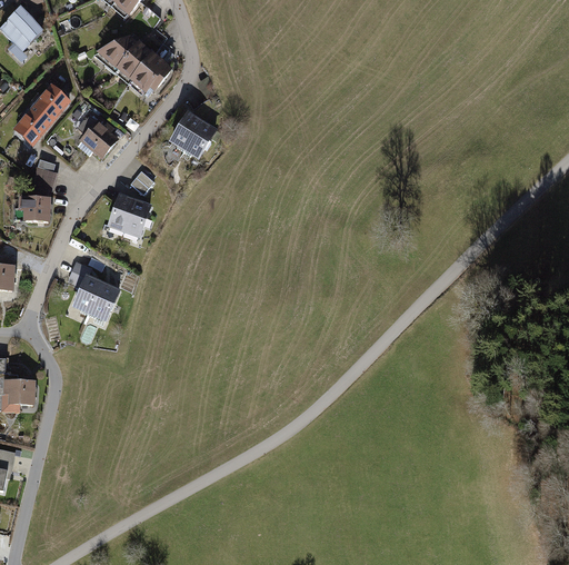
[(115,0),(111,6),(128,19),(142,0),(115,0)]
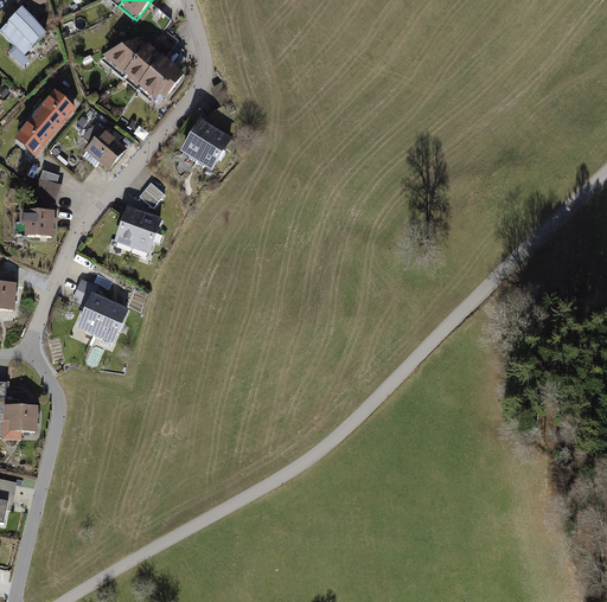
[(46,33),(20,8),(0,29),(16,45),(8,51),(13,55),(11,57),(21,68),(30,59),(25,56),(46,33)]
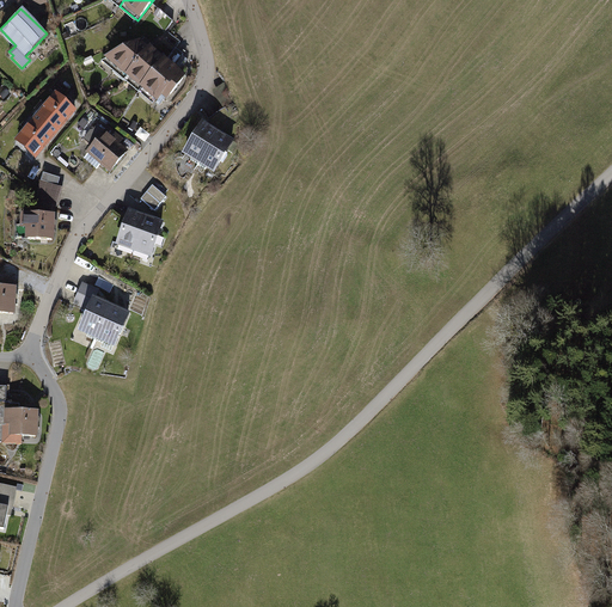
[(102,59),(124,77),(150,47),(140,40),(102,59)]
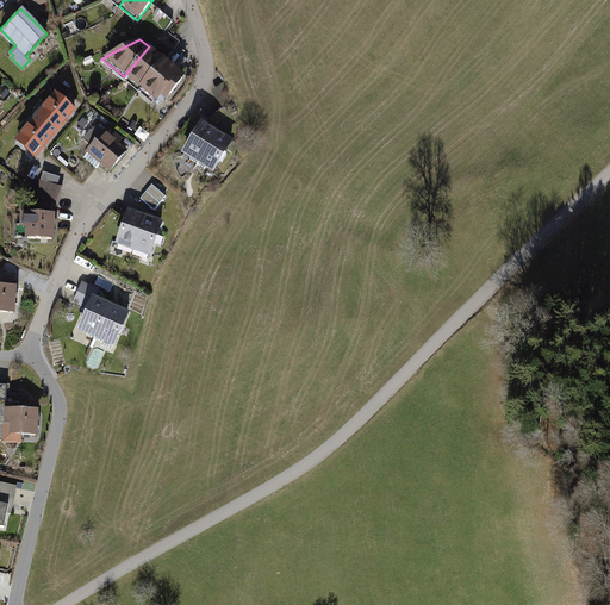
[(139,88),(165,57),(150,45),(149,47),(124,76),(139,88)]
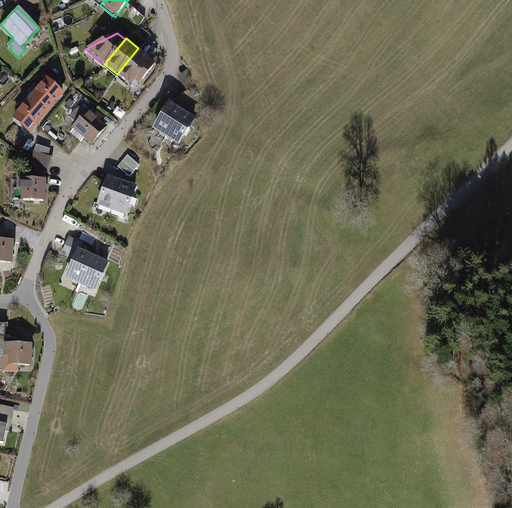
[(138,82),(155,61),(138,48),(117,74),(131,86),(136,80),(138,82)]
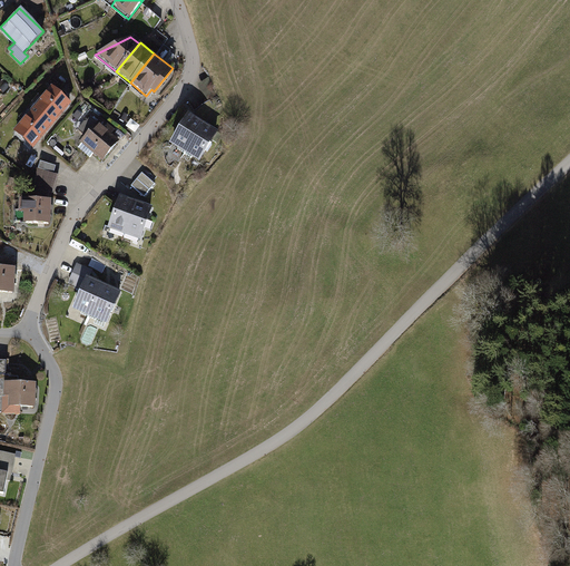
[(51,125),(71,103),(51,85),(31,107),(51,125)]
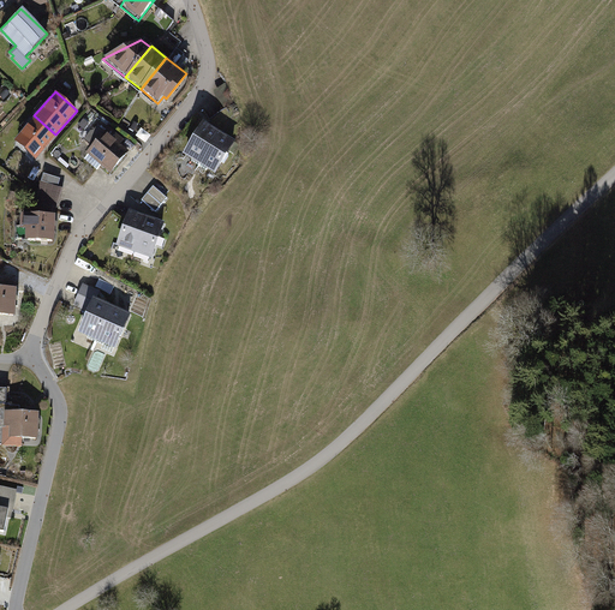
[(35,159),(55,135),(34,115),(13,141),(35,159)]
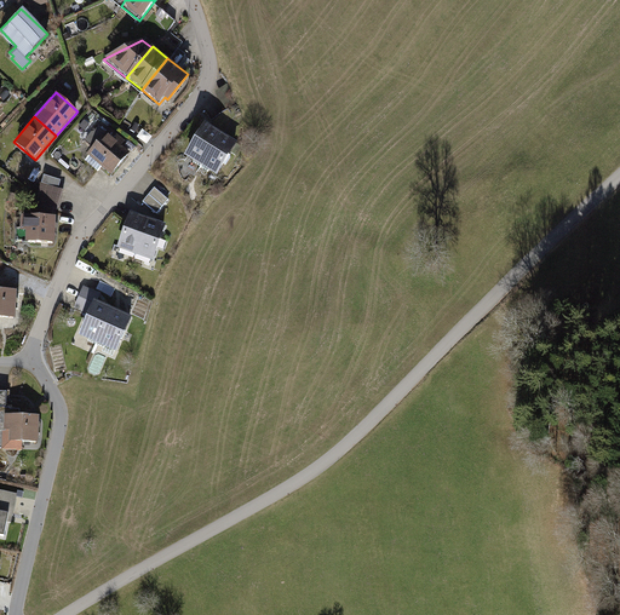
[(184,154),(201,166),(222,133),(205,122),(184,154)]
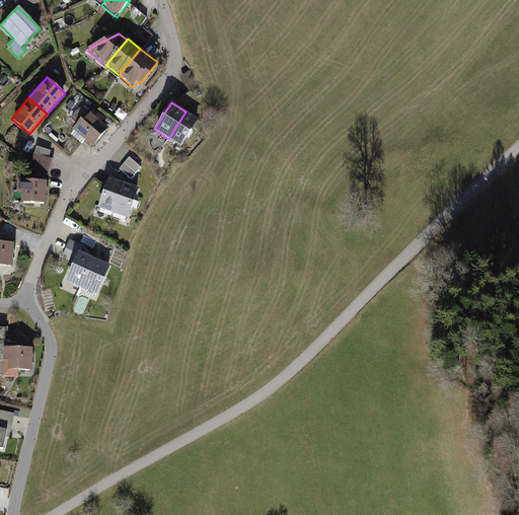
[(72,129),(92,146),(108,127),(101,121),(104,117),(91,105),(88,109),(81,104),(71,117),(77,122),(72,129)]
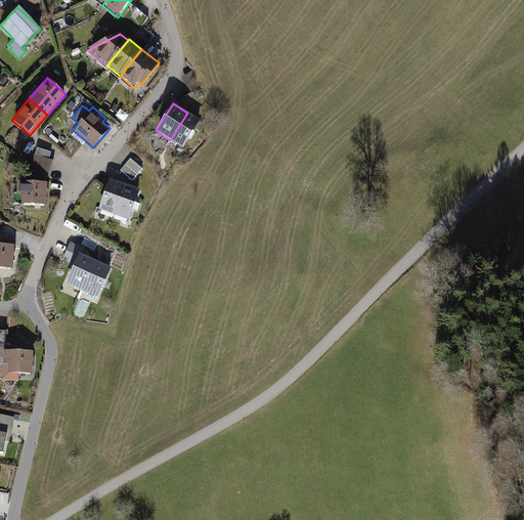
[(204,123),(187,113),(170,140),(182,148),(195,128),(200,130),(204,123)]
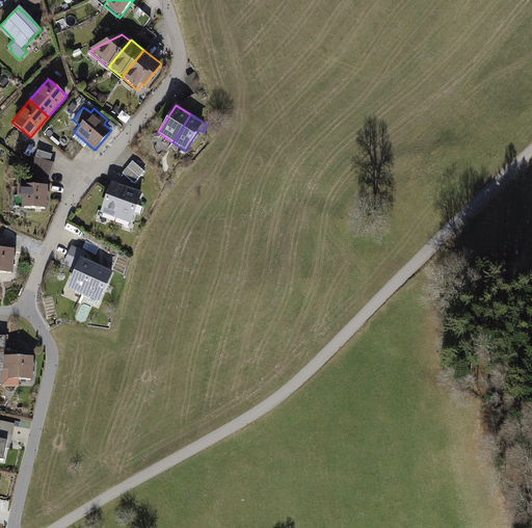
[(52,154),(36,149),(28,174),(50,180),(55,163),(50,161),(52,154)]
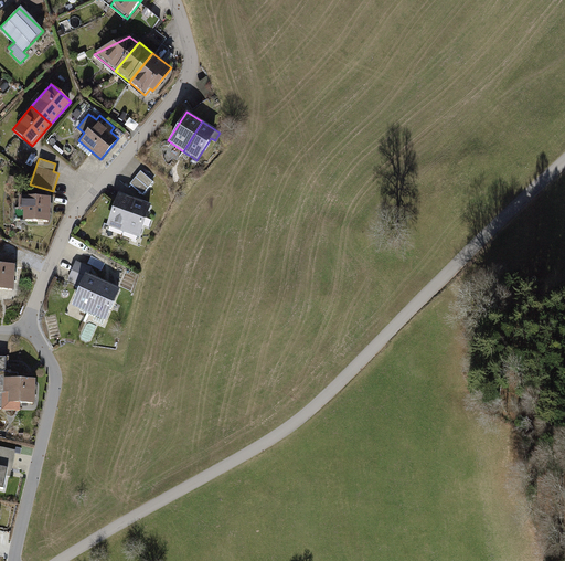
[(155,180),(140,169),(130,182),(144,193),(155,180)]
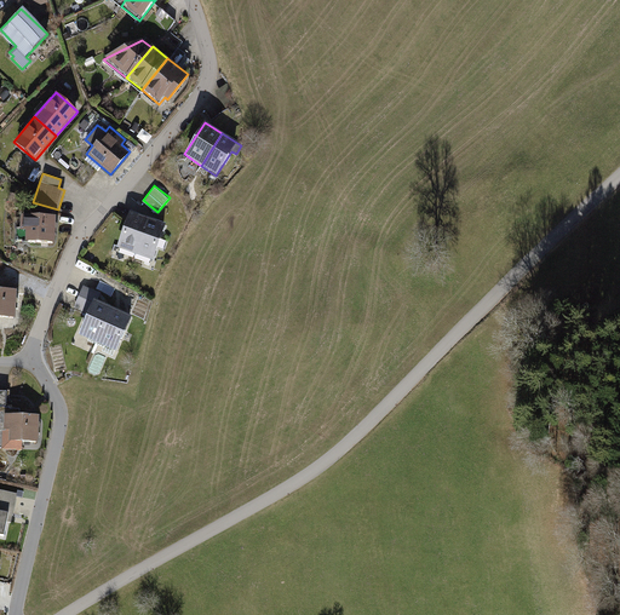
[(133,257),(135,253),(148,217),(128,211),(116,247),(120,248),(119,252),(133,257)]
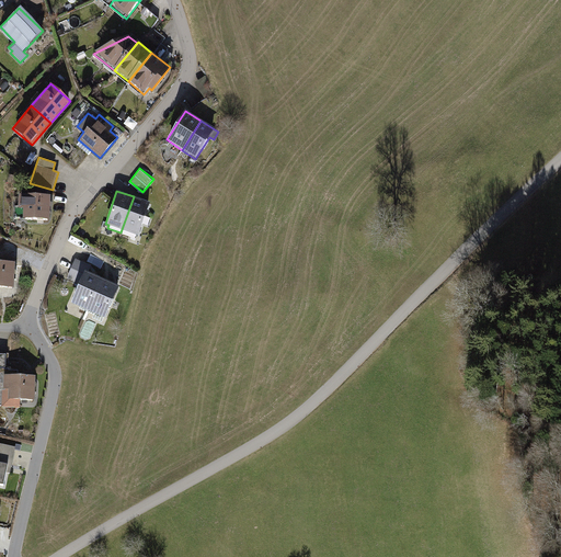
[(49,195),(18,195),(16,208),(21,208),(21,219),(49,220),(49,195)]
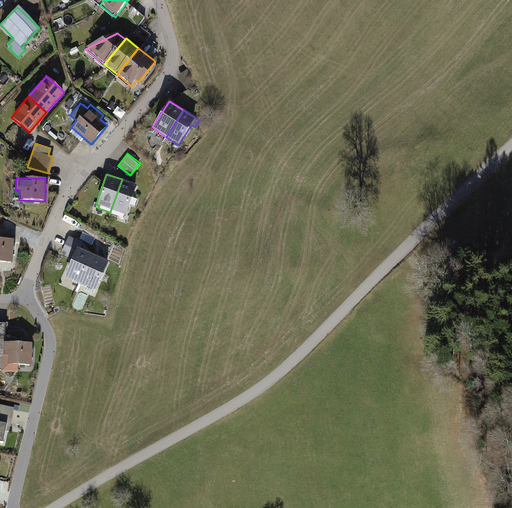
[(136,184),(122,179),(111,209),(126,214),(129,203),(135,205),(137,198),(132,196),(136,184)]
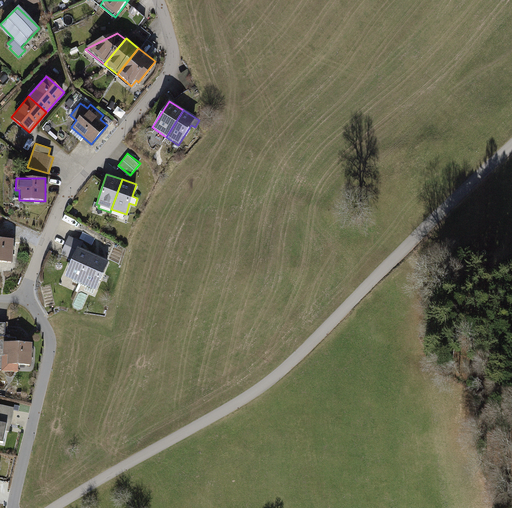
[(65,276),(80,283),(93,254),(80,248),(83,241),(69,235),(60,253),(70,257),(67,264),(69,265),(65,276)]
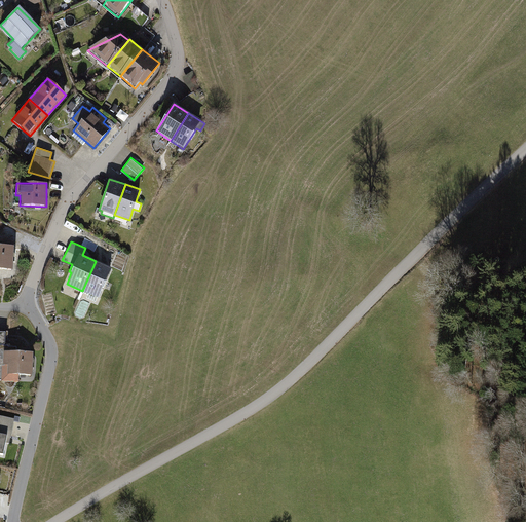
[(0,269),(12,270),(13,246),(0,245),(0,269)]
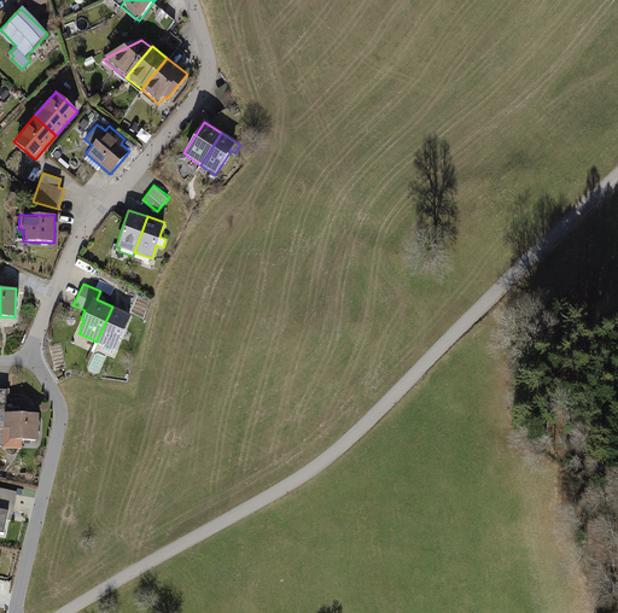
[(590,305),(587,302),(578,308),(581,311),(590,305)]
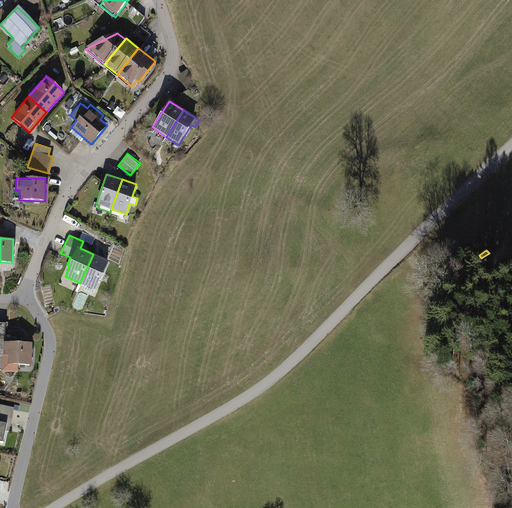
[(108,261),(93,254),(80,283),(95,290),(100,279),(104,281),(107,274),(103,272),(108,261)]
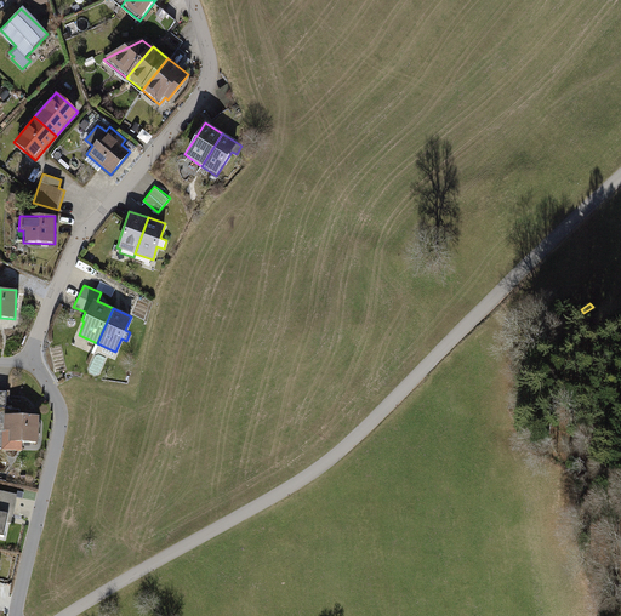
[(10,389),(0,389),(0,429),(1,431),(1,449),(23,449),(23,443),(38,443),(38,415),(20,415),(20,409),(9,409),(9,398),(10,398),(10,389)]
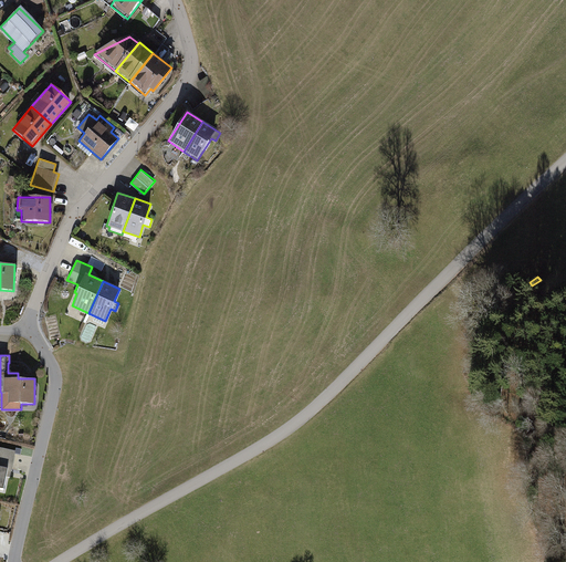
[(0,487),(3,488),(6,474),(11,475),(16,449),(0,446),(0,487)]
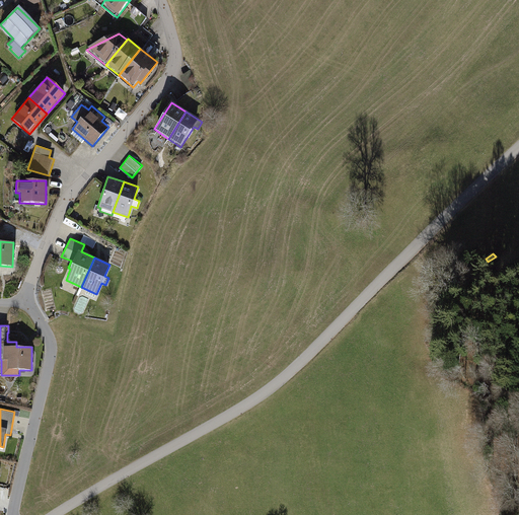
All buildings are outlined.
